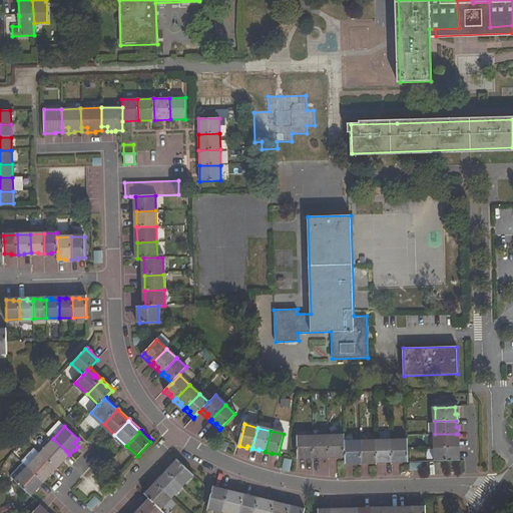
[(456,434),(435,434),(436,448),(457,447),(459,447),(459,440),(457,441),(456,434)]
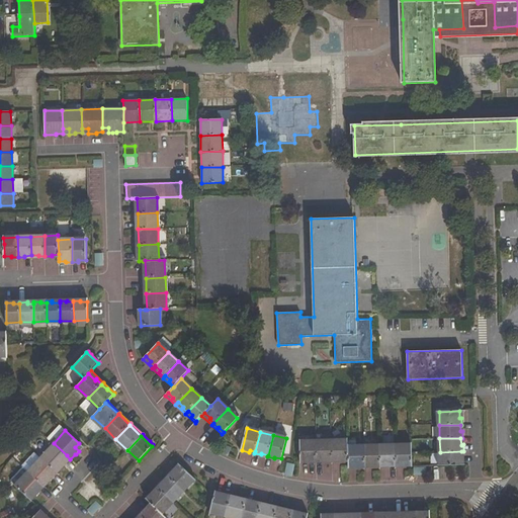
[(317,461),(316,441),(300,442),(300,461),(317,461)]
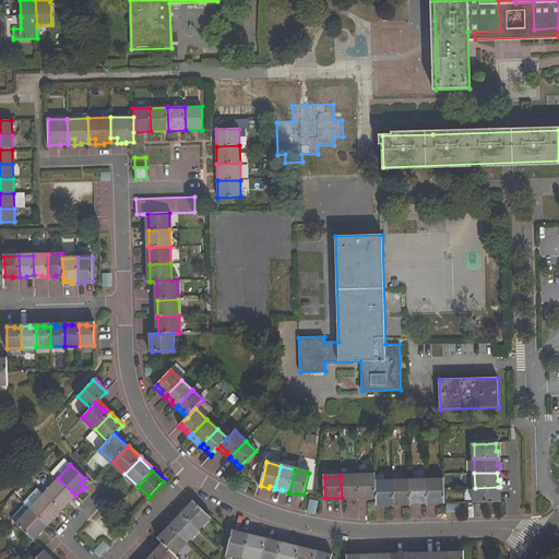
[(341,476),(342,498),(358,497),(358,476),(341,476)]
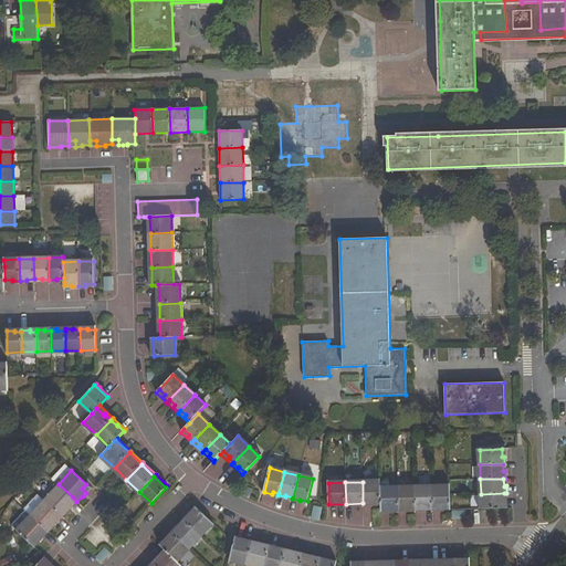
[(363,482),(363,503),(380,503),(380,488),(380,482),(363,482)]
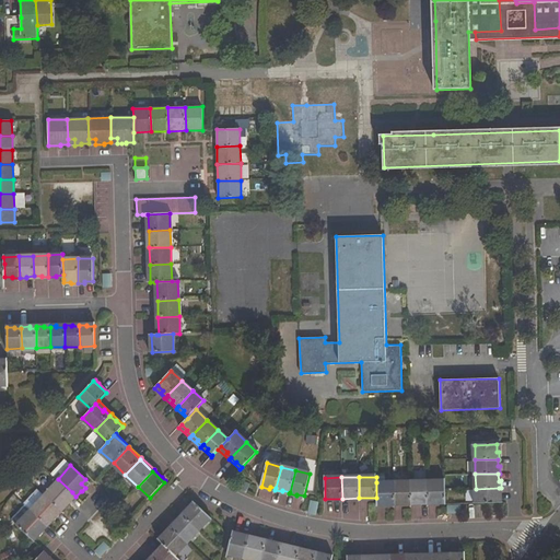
[(72,492),(58,479),(44,493),(59,508),(62,511),(67,505),(68,506),(72,502),(68,498),(72,492)]
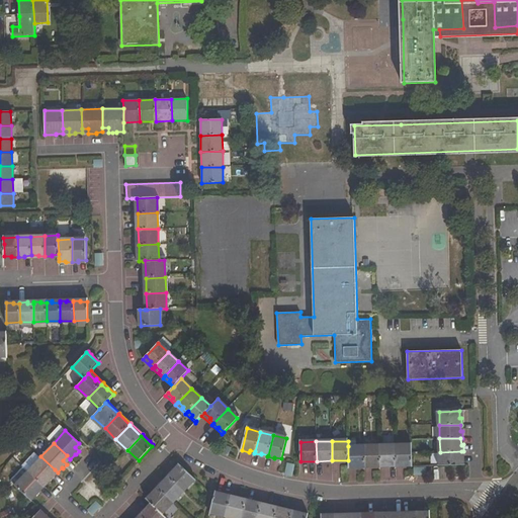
[(363,446),(364,465),(380,465),(379,445),(363,446)]
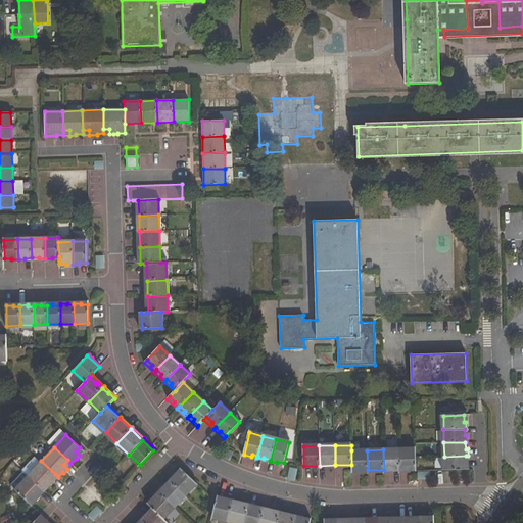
[(383,449),(384,470),(399,469),(399,449),(383,449)]
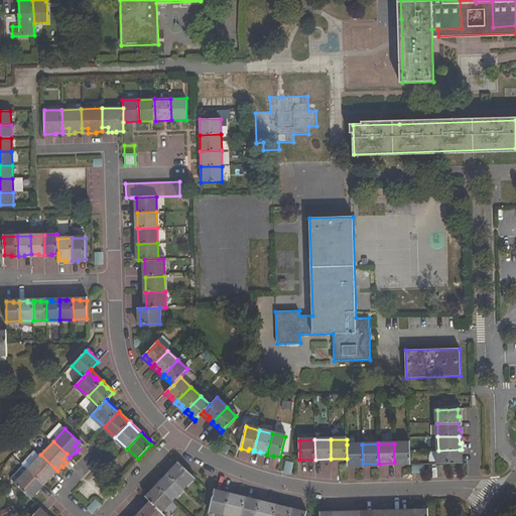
[(394,443),(394,463),(410,463),(409,443),(394,443)]
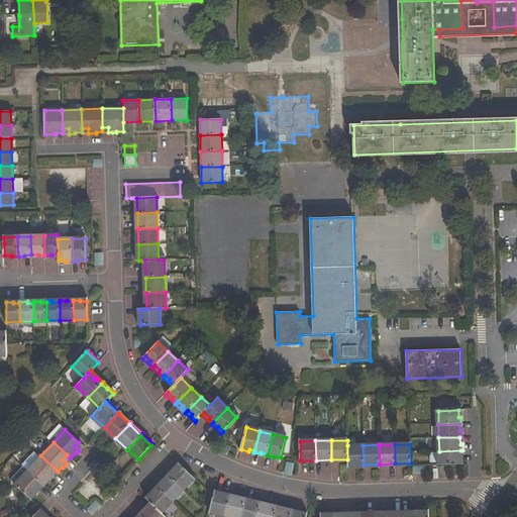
[(364,464),(363,445),(347,445),(347,459),(347,461),(347,464),(347,466),(364,464)]
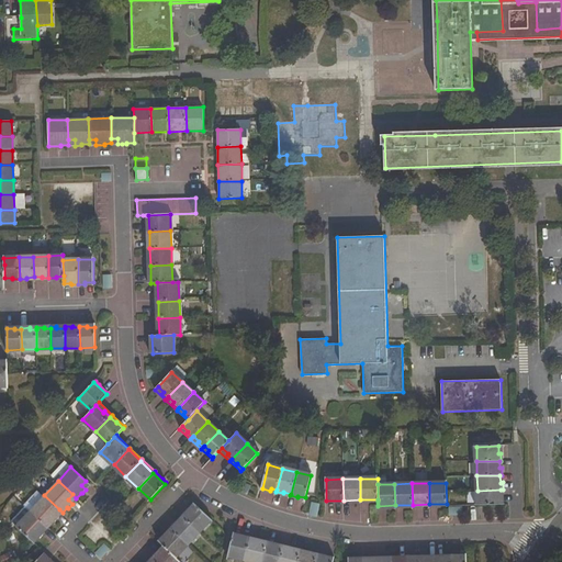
[(501,490),(478,491),(478,505),(503,505),(503,497),(501,497),(501,490)]
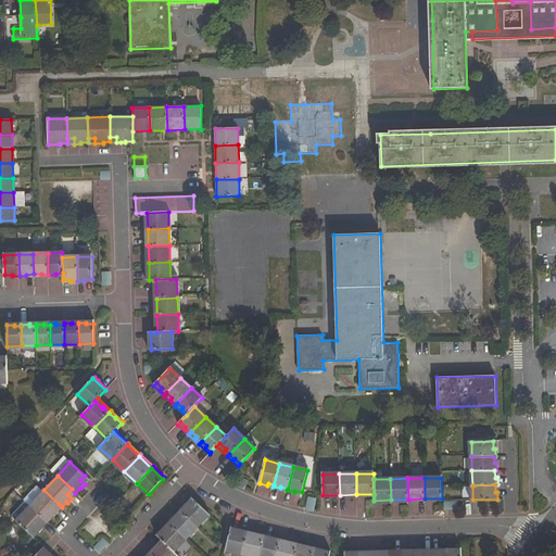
[(76,493),(75,493),(72,489),(67,494),(72,498),(76,493)]
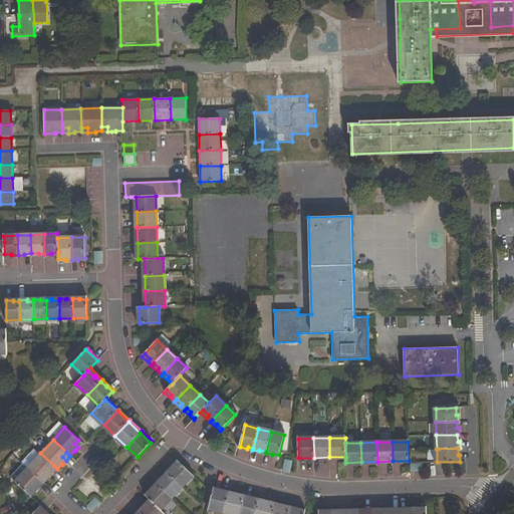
[(54,466),(40,453),(27,467),(41,480),(44,483),(49,477),(50,479),(54,474),(50,470),(54,466)]
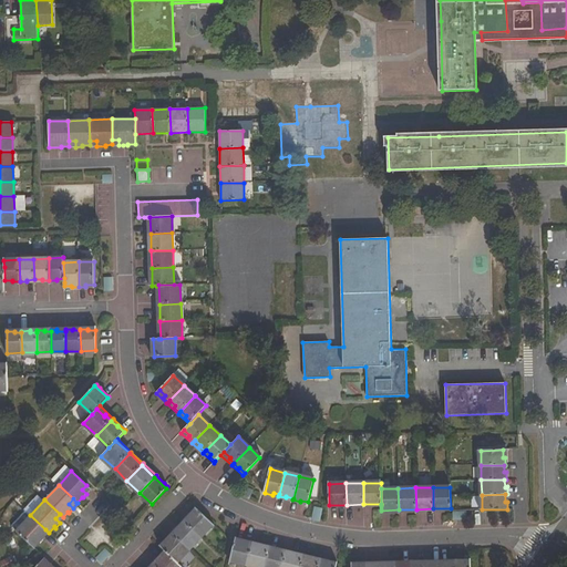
[(183,521),(185,522),(197,509),(195,508),(183,521)]
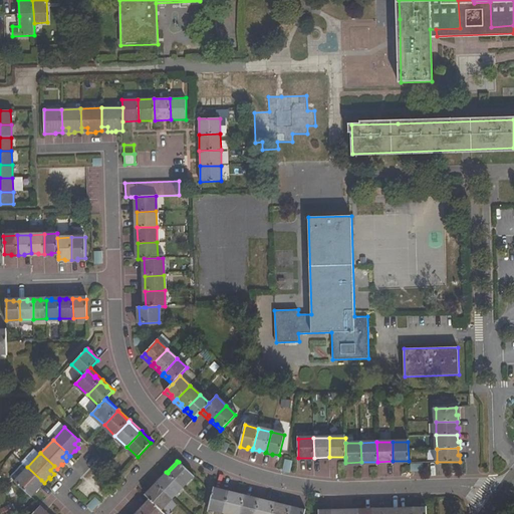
[(168,473),(182,487),(193,476),(179,462),(168,473)]
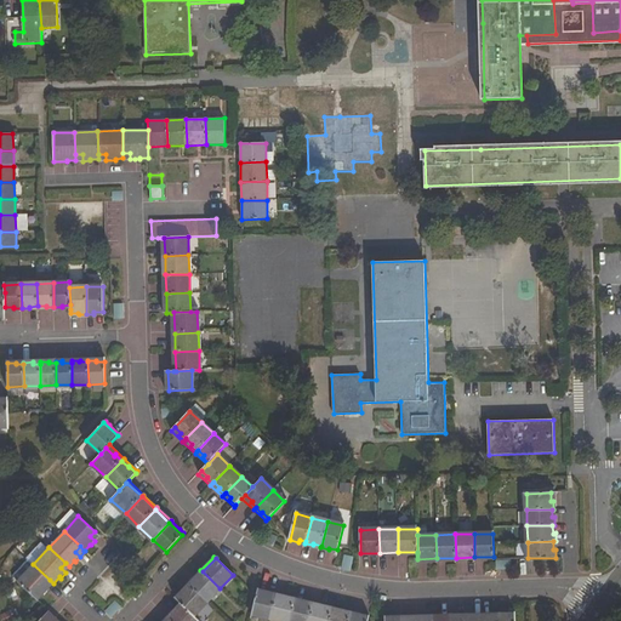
[(61,568),(66,573),(70,568),(69,567),(66,563),(61,568)]
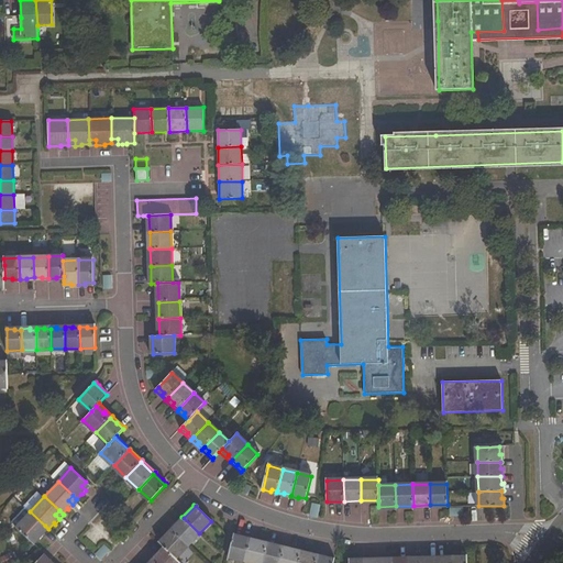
[(45,526),(30,511),(15,527),(34,544),(40,539),(41,540),(42,538),(45,534),(41,530),(45,526)]
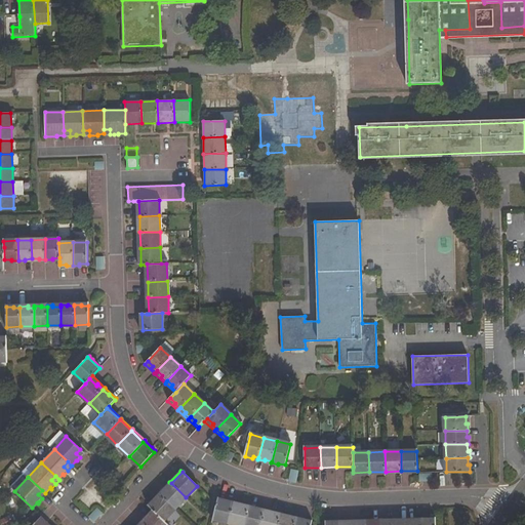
[(169,482),(159,493),(160,495),(171,483),(169,482)]
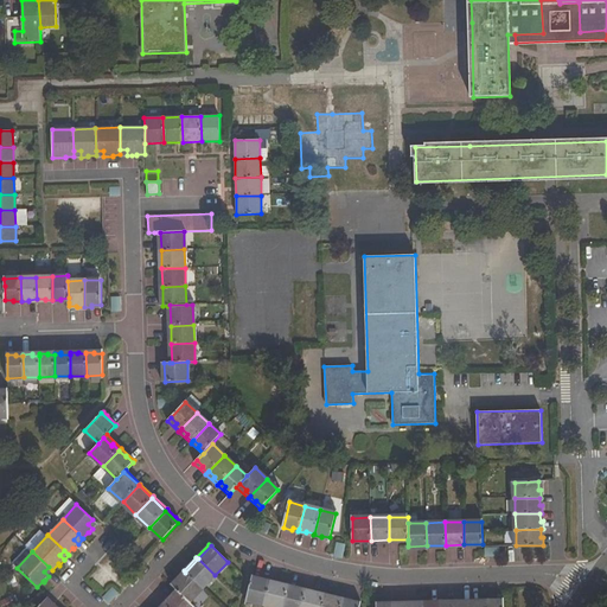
[(185,573),(203,588),(215,575),(198,558),(185,573)]
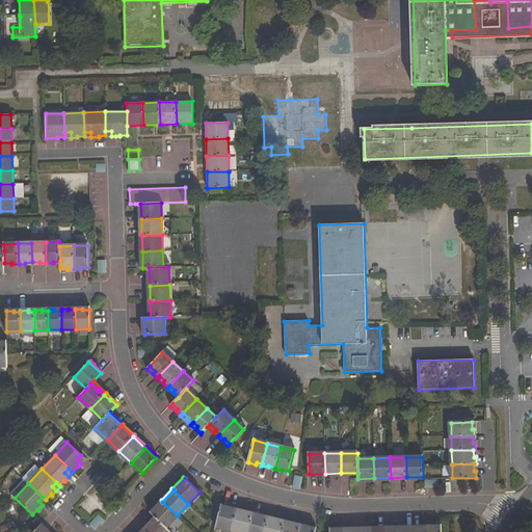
[(161,500),(150,512),(152,513),(162,502),(161,500)]
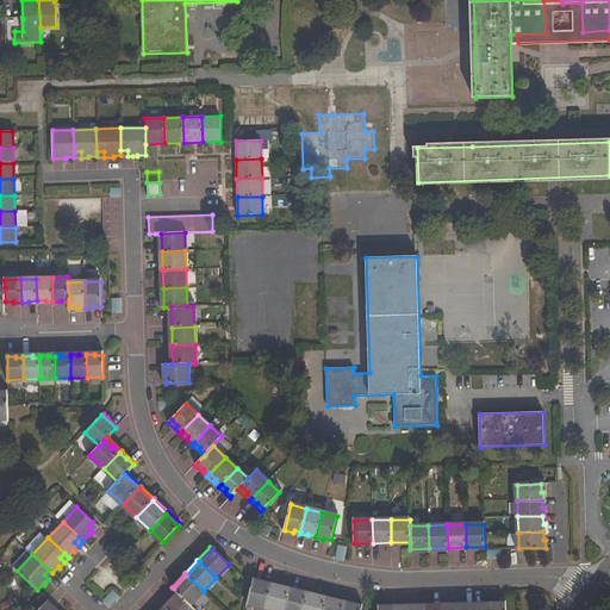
[(204,591),(186,576),(174,589),(178,592),(180,595),(191,605),(204,591)]
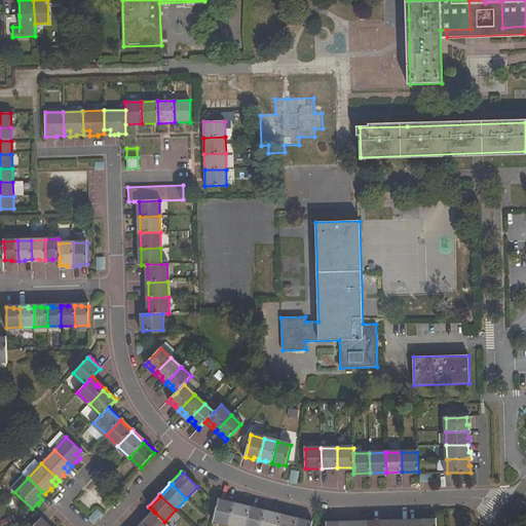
[(230,524),(235,505),(219,501),(214,520),(230,524)]
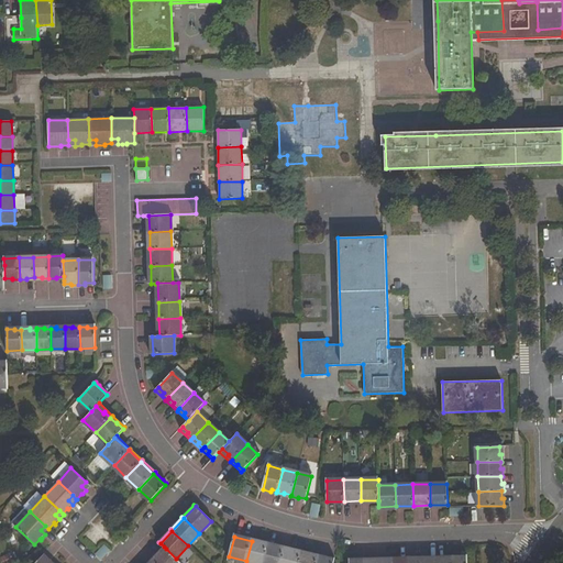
[(252,541),(246,561),(254,562),(264,562),(269,544),(252,541)]
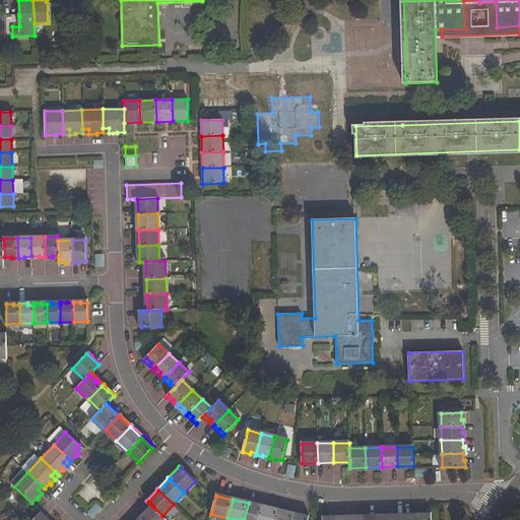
[(249,503),(244,519),(259,519),(263,507),(249,503)]
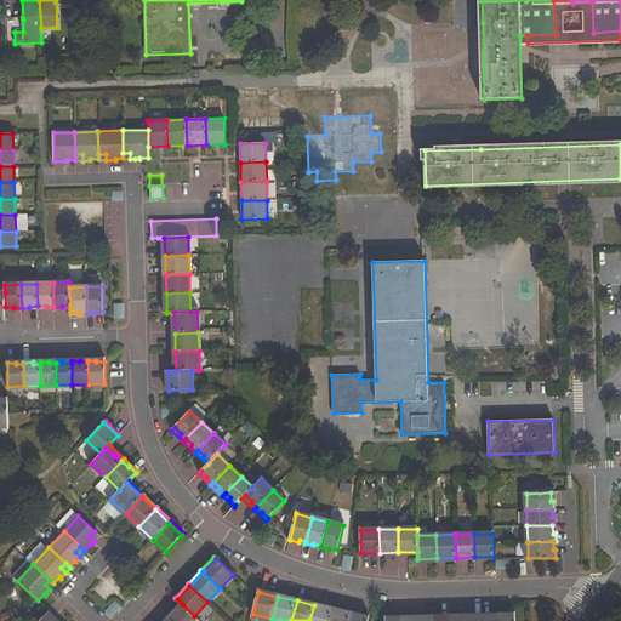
[(181,603),(178,605),(166,617),(169,619),(183,605),(181,603)]
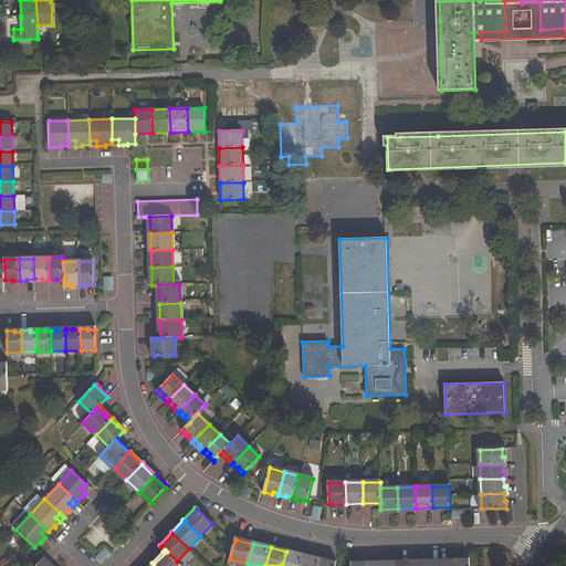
[(154,564),(155,565),(181,565),(182,565),(177,562),(167,552),(154,564)]
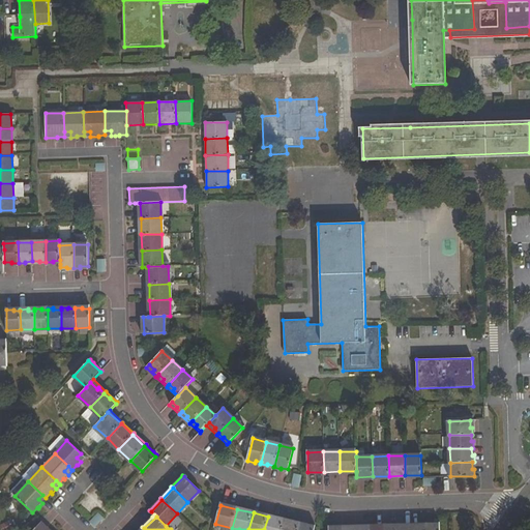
[(268,517),(264,529),(281,529),(284,521),(268,517)]
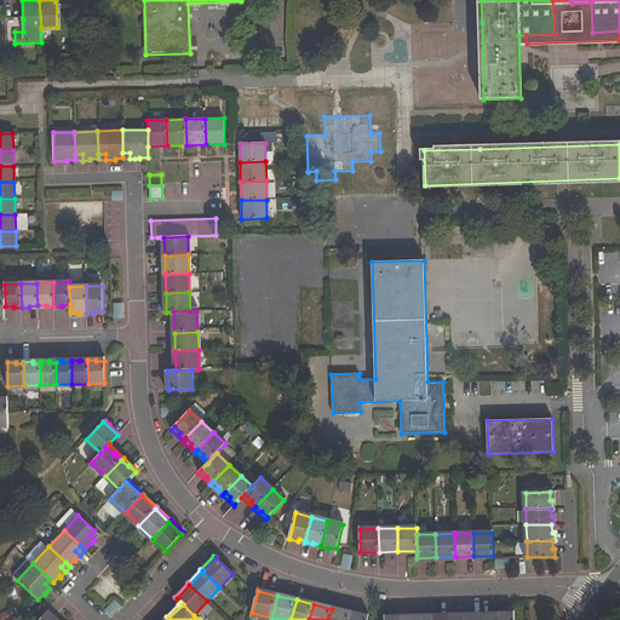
[(332,609),(328,619),(349,619),(351,613),(332,609)]
